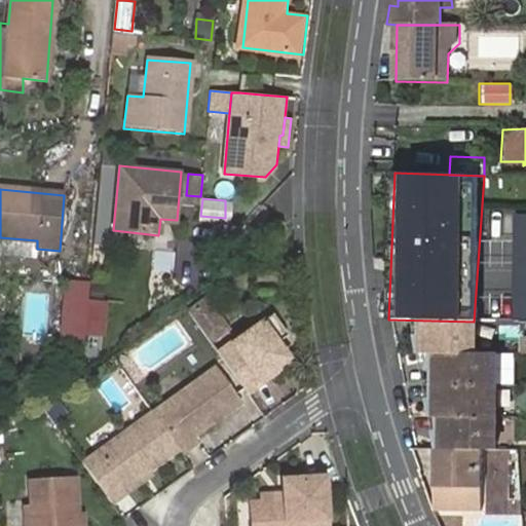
[(233,200),(225,200),(225,218),(231,218),(233,200)]
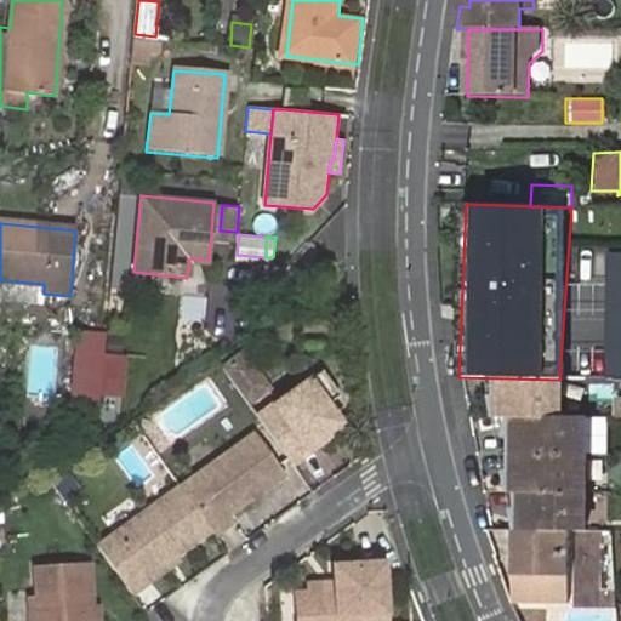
[(620,255),(611,255),(608,382),(620,382),(620,255)]
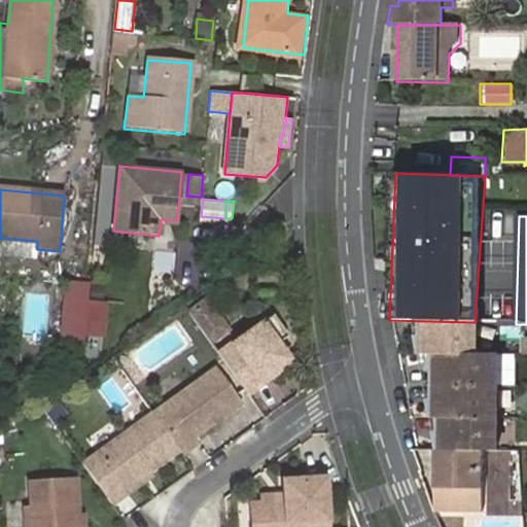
[(83,332),(88,289),(65,288),(63,331),(83,332)]
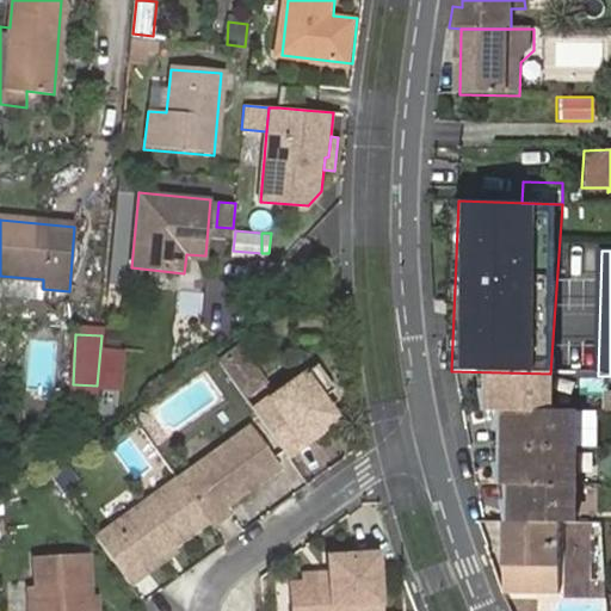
[(264,381),(240,347),(222,360),(242,389),(264,381)]
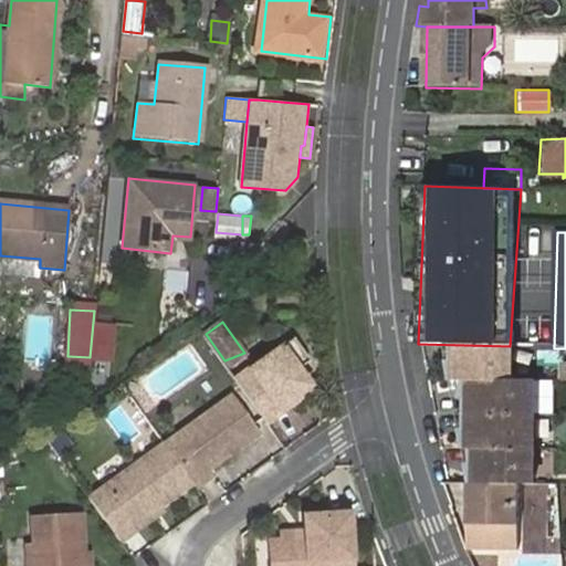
[(292,331),(233,371),(263,413),(279,404),(275,398),(305,377),(296,362),(308,354),(292,331)]
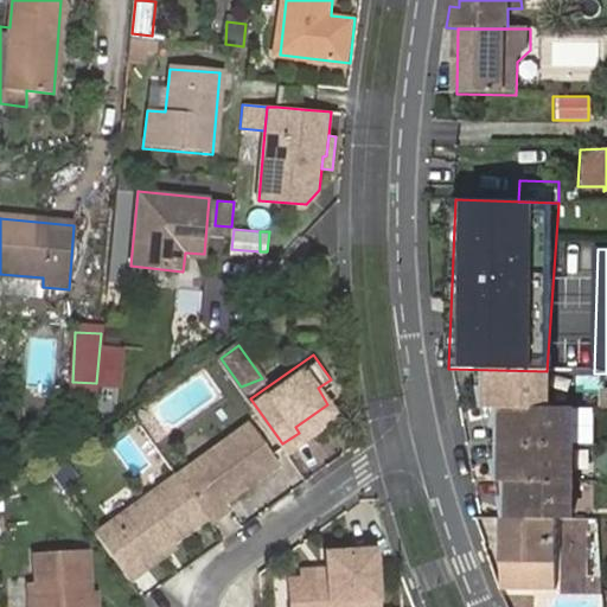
[(545,409),(547,371),(481,370),(481,396),(479,396),(481,408),(491,409),(545,409)]
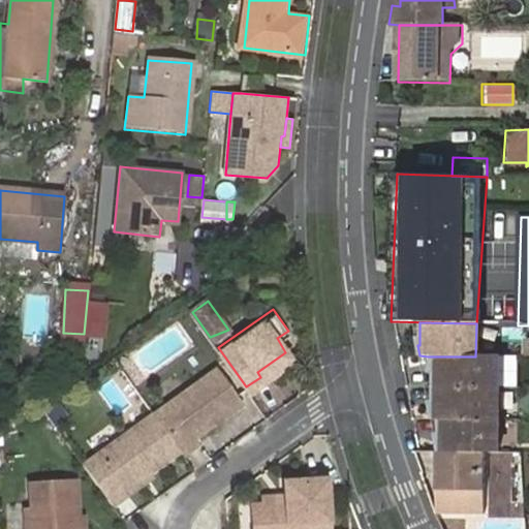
[(288,359),(285,352),(257,372),(260,377),(288,359)]
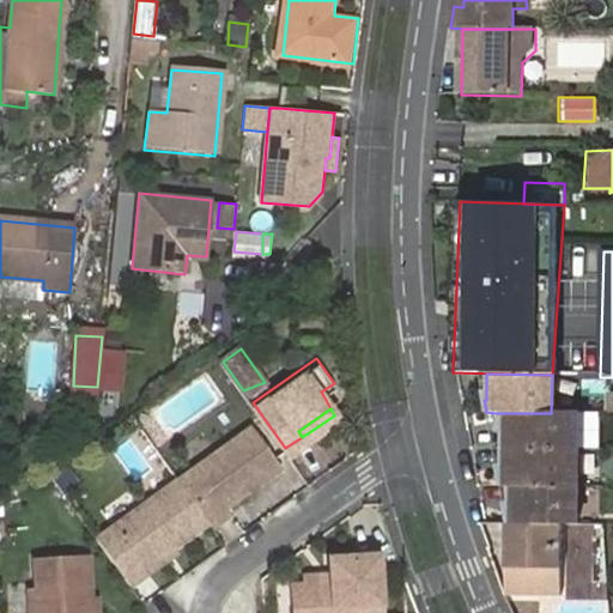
[(501,425),(501,449),(575,450),(576,414),(551,413),(496,413),(498,425),(501,425)]
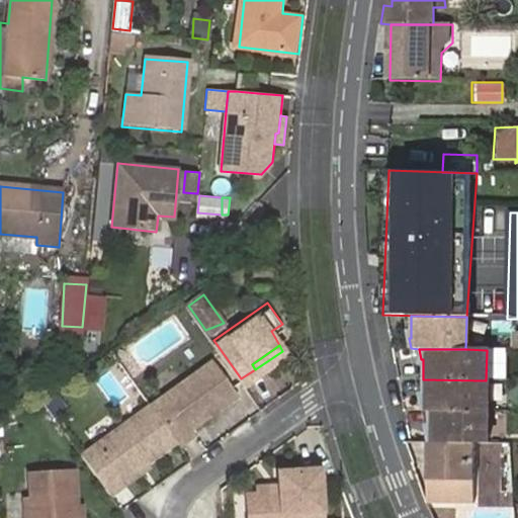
[(212,355),(151,399),(176,434),(179,438),(192,429),(188,422),(203,411),(200,407),(207,402),(210,406),(236,387),(212,355)]
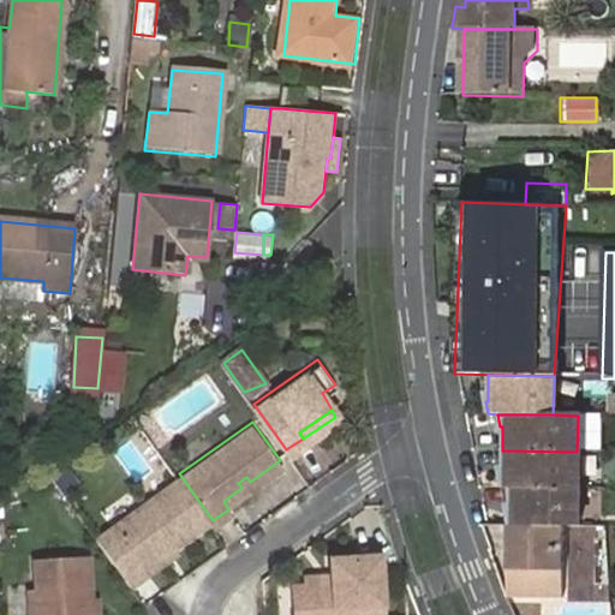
[(577,452),(502,451),(502,475),(500,476),(502,488),(509,488),(577,488),(577,452)]
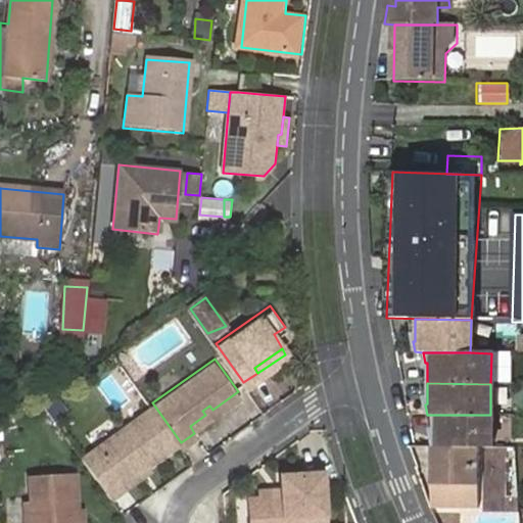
[(152,402),(82,453),(110,493),(124,483),(120,478),(143,461),(178,438),(152,402)]
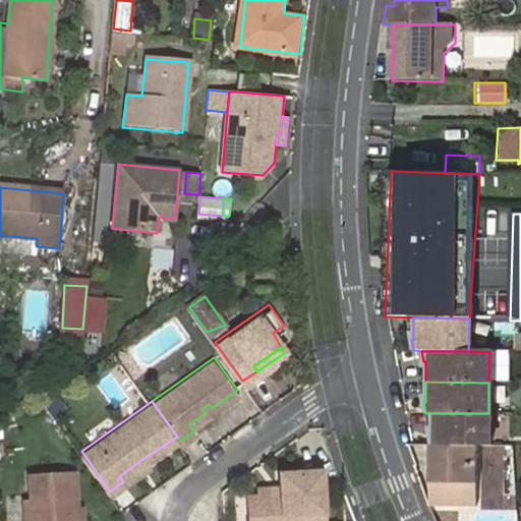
[(205,413),(212,408),(209,404),(201,409),(205,413)]
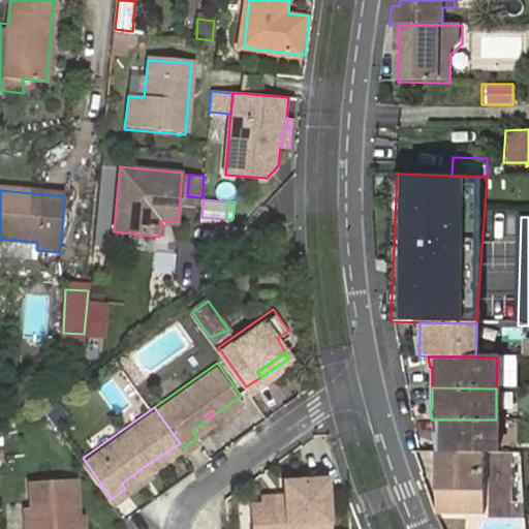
[(496,419),(438,419),(438,440),(436,440),(438,450),(483,453),(495,453),(496,419)]
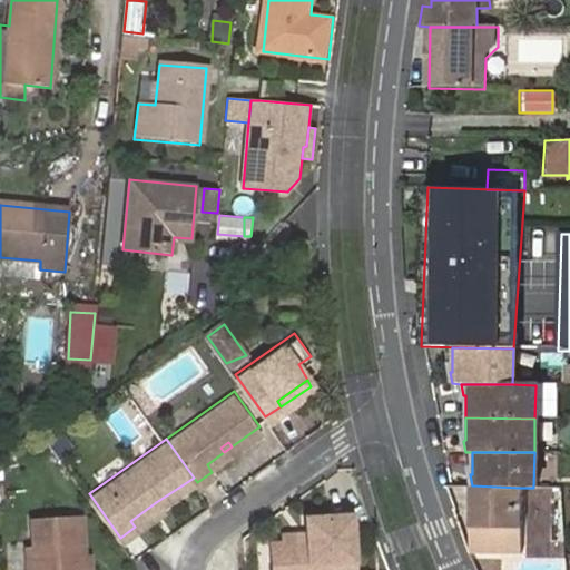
[(472,485),(468,485),(468,511),(474,511),(474,529),(468,529),(469,554),(518,558),(520,488),(472,485)]
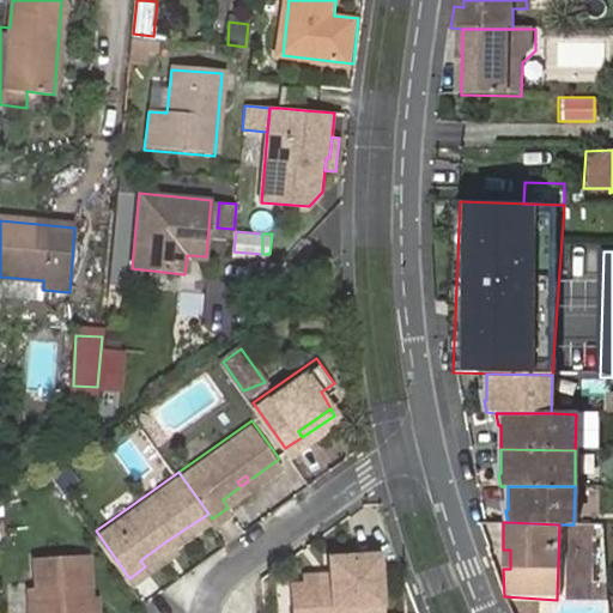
[(174,546),(168,540),(140,560),(145,566),(174,546)]
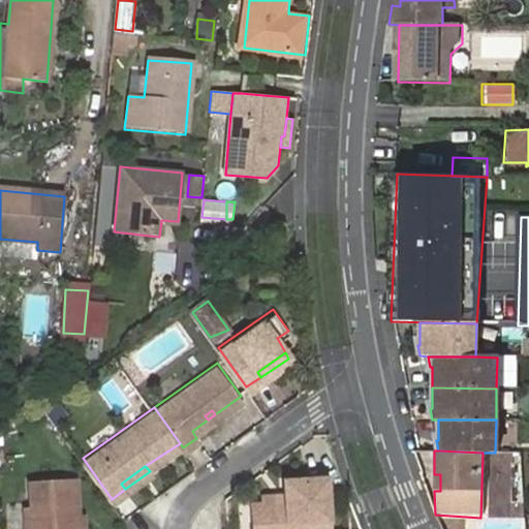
[(283,499),(259,500),(249,501),(250,528),(299,528),(299,526),(327,524),(323,475),(282,476),(283,491),(283,499)]
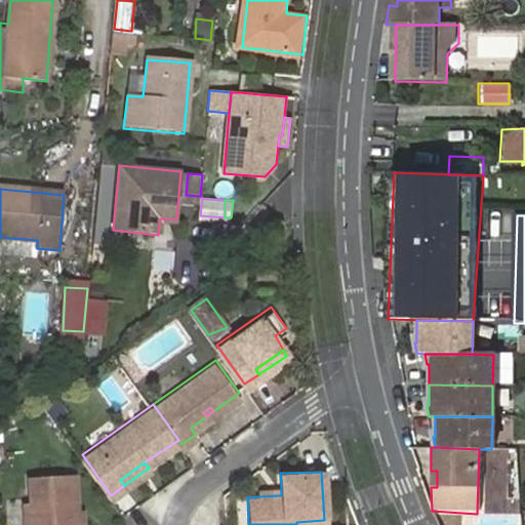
[(72,479),(27,481),(29,507),(22,507),(23,524),(75,524),(74,513),(72,479)]
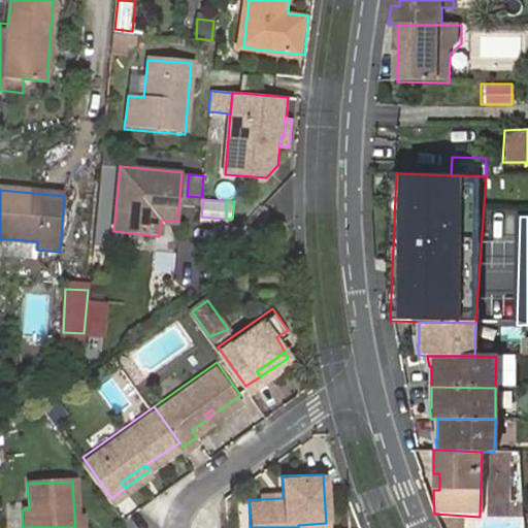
[(259,492),(259,499),(283,498),(283,490),(259,492)]
